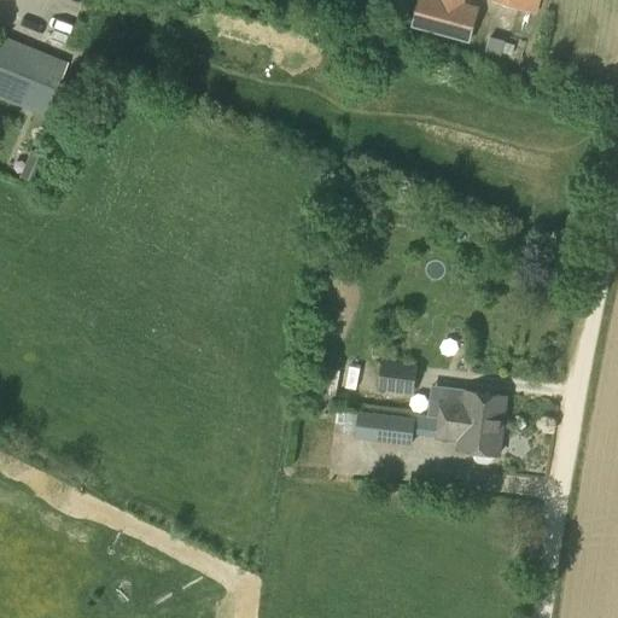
[(418,0),(410,27),(470,42),(479,6),(465,3),(465,0),(418,0)]
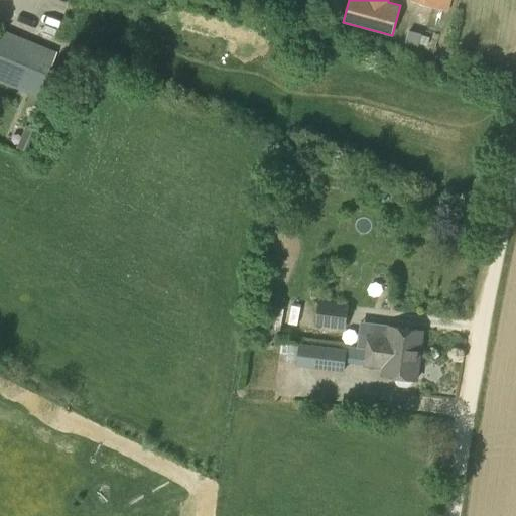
[(447,9),(448,0),(414,0),(447,9)]
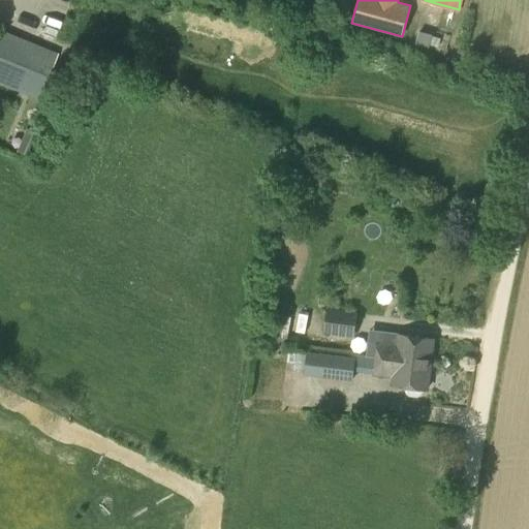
[(0,83),(39,99),(58,54),(0,30),(0,83)]
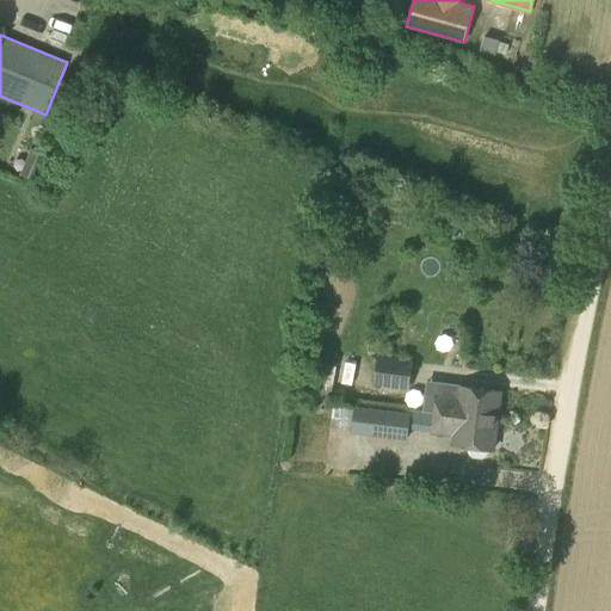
[(499,41),(483,36),(480,50),(495,54),(499,41)]
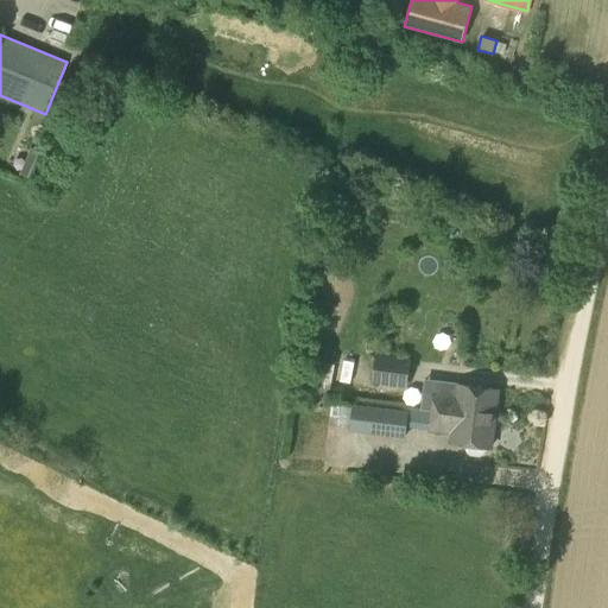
[(406,387),(411,358),(375,353),(372,382),(406,387)]
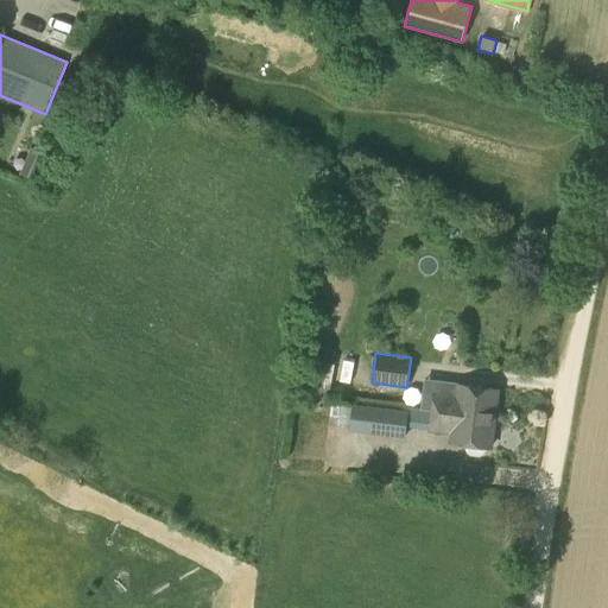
[(405,438),(409,410),(352,404),(348,431),(405,438)]
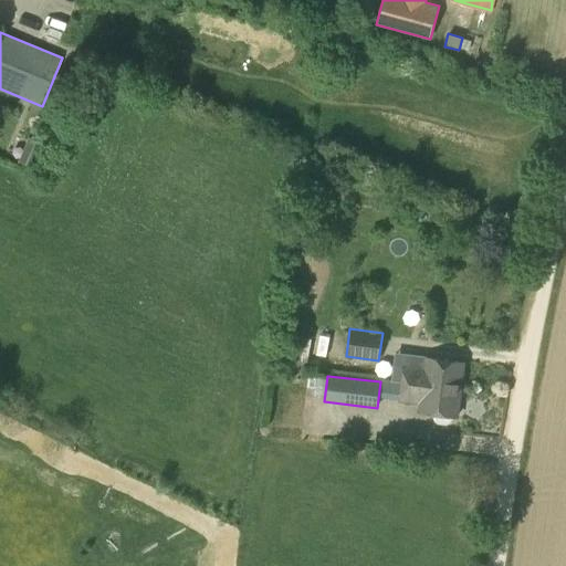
[(457,413),(461,383),(442,379),(441,384),(435,383),(433,388),(401,384),(400,398),(421,401),(420,409),(435,411),(433,418),(435,420),(438,423),(447,425),(450,422),(451,420),(452,413),(457,413)]
